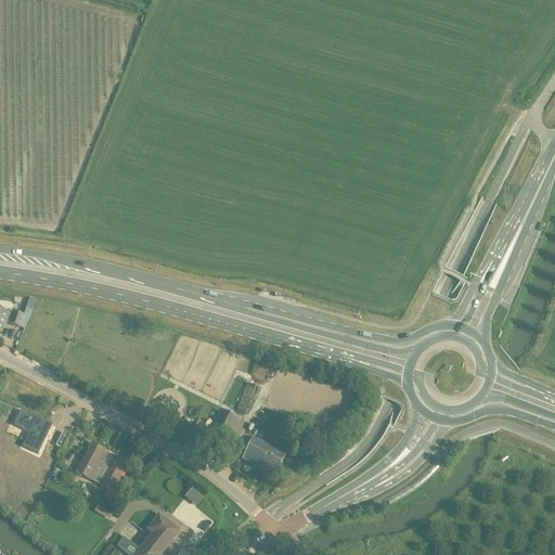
[(8,315),(0,312),(0,334),(1,334),(5,323),(24,331),(33,312),(33,309),(26,308),(23,317),(13,313),(9,311),(8,315)]
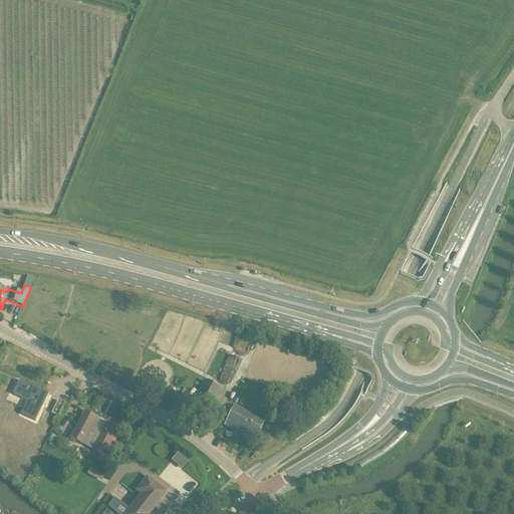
[(235,348),(246,351),(249,340),(238,338),(235,348)]
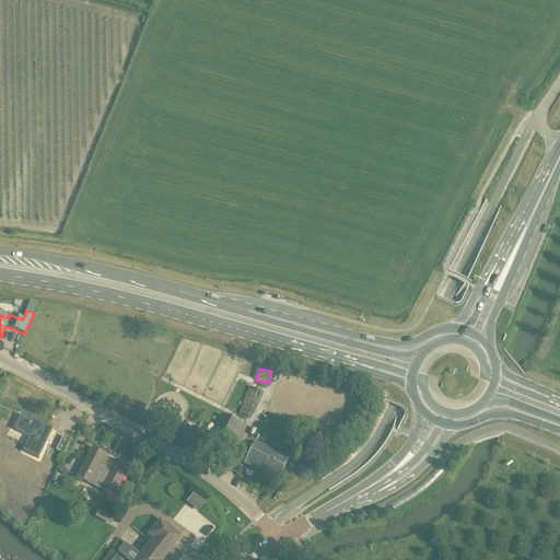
[(249,388),(238,416),(247,419),(249,412),(252,413),(255,404),(257,400),(258,401),(261,393),(249,388)]
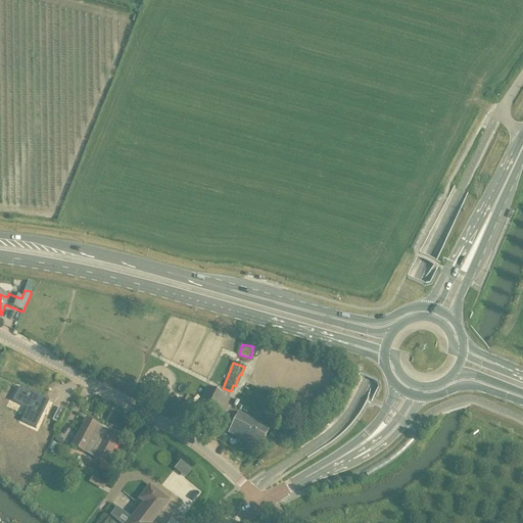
[(19,387),(12,401),(28,409),(21,422),(36,429),(49,401),(19,387)]
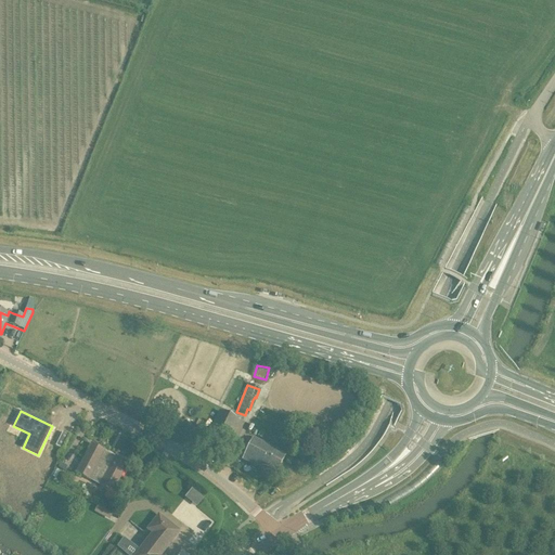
[(228,440),(237,422),(220,413),(211,431),(208,430),(202,444),(223,455),(230,441),(228,440)]
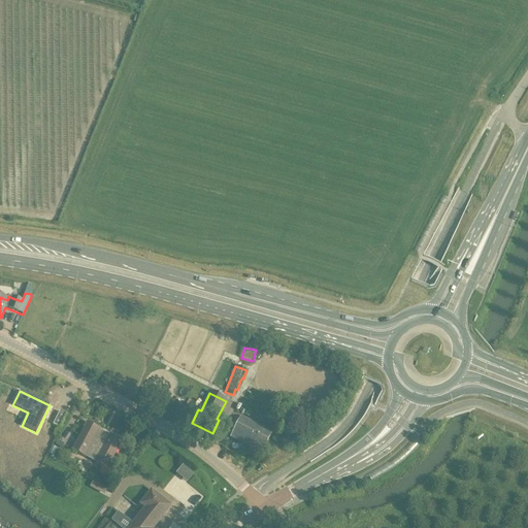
[(65,415),(59,411),(53,425),(59,428),(65,415)]
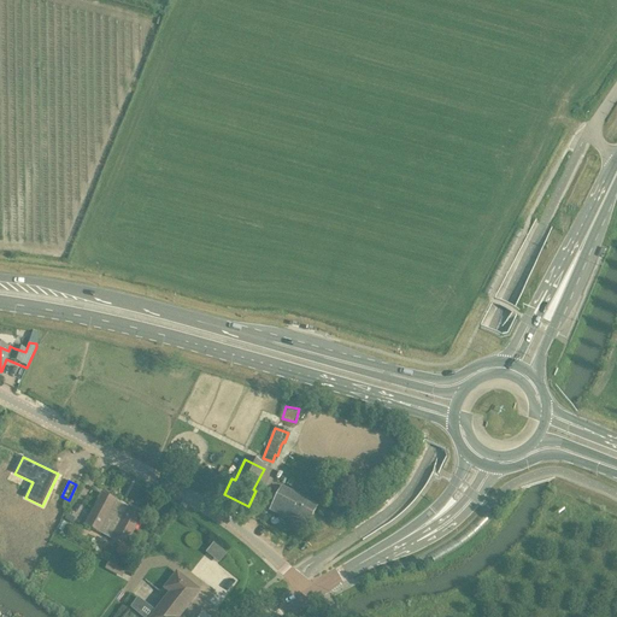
[(305,530),(317,506),(300,497),(282,487),(269,512),(305,530)]
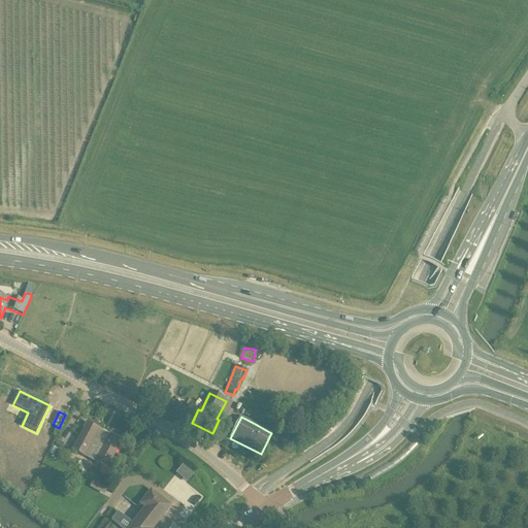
[(99,430),(87,423),(72,451),(85,457),(88,451),(98,456),(95,463),(107,469),(122,442),(109,435),(107,438),(97,433),(99,430)]
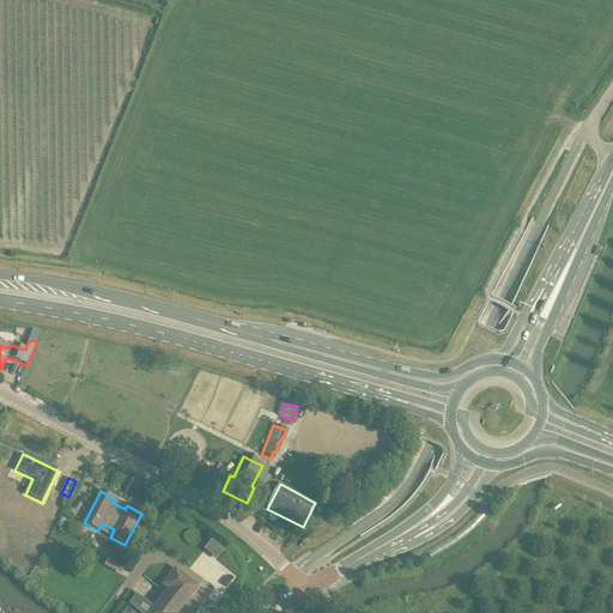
[(323,508),(320,514),(326,517),(329,511),(323,508)]
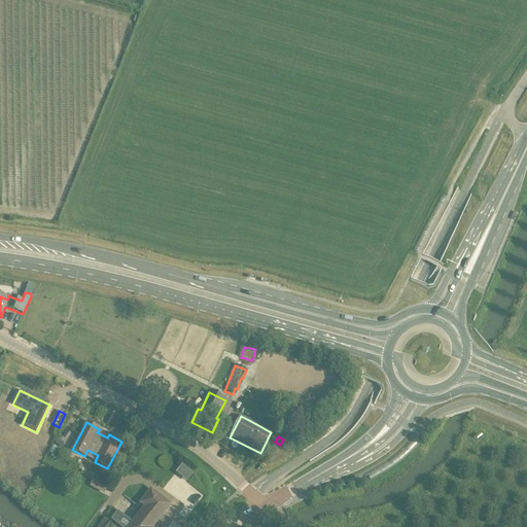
[(181,463),(174,471),(187,482),(194,472),(181,463)]
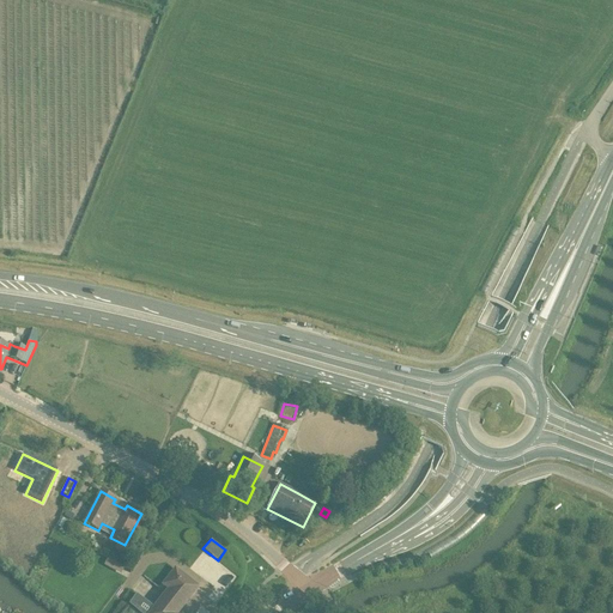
[(122,572),(125,564),(107,557),(104,566),(122,572)]
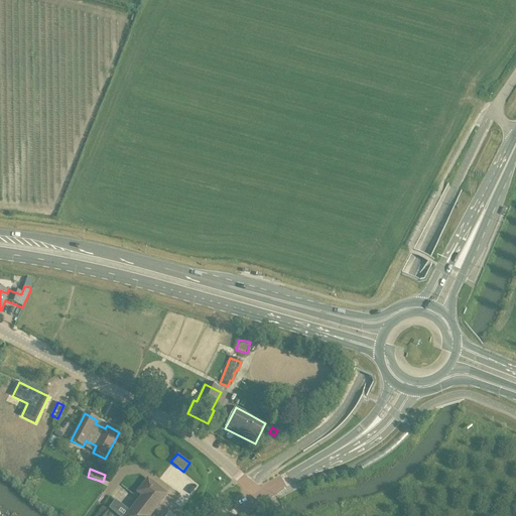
[(150,515),(166,495),(147,480),(136,493),(141,497),(126,515),(150,515)]
